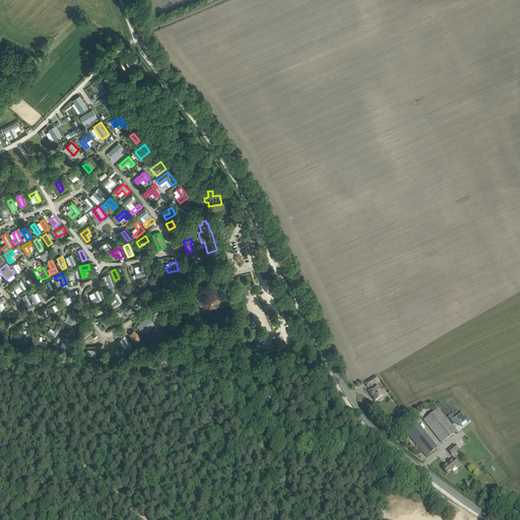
[(28,283),(30,286),(38,282),(33,274),(28,276),(31,281),(28,283)]
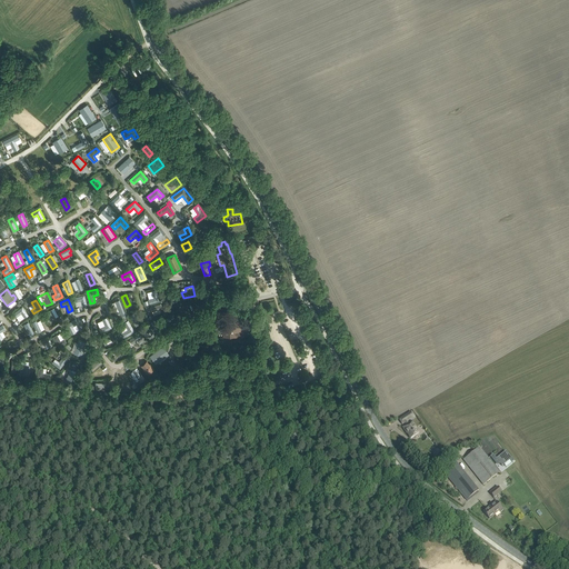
[(28,315),(22,307),(13,313),(16,317),(21,312),(25,317),(28,315)]
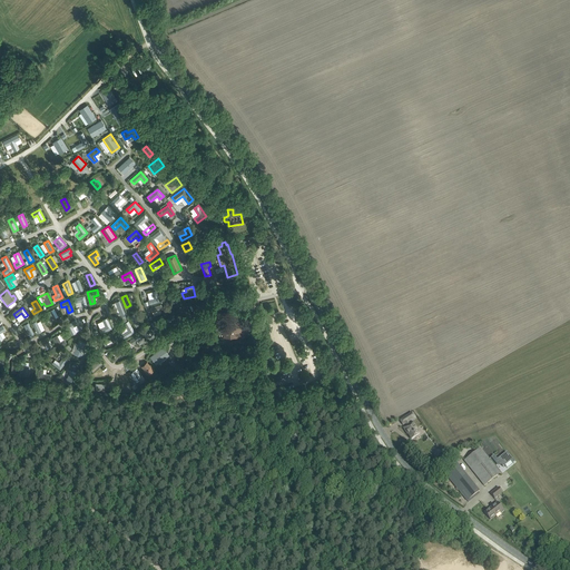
[(43,314),(48,322),(56,318),(51,310),(43,314)]
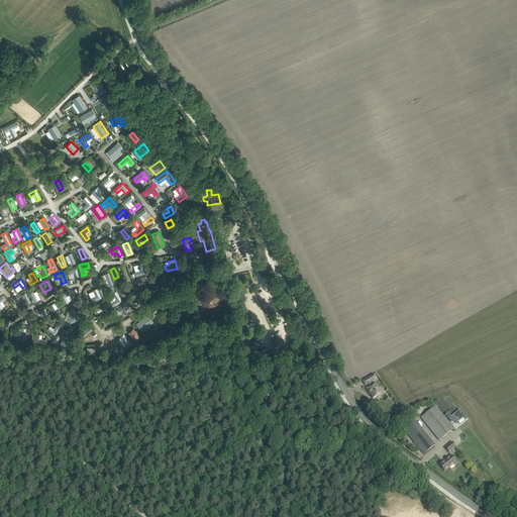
[(118,287),(123,296),(126,295),(121,285),(118,287)]
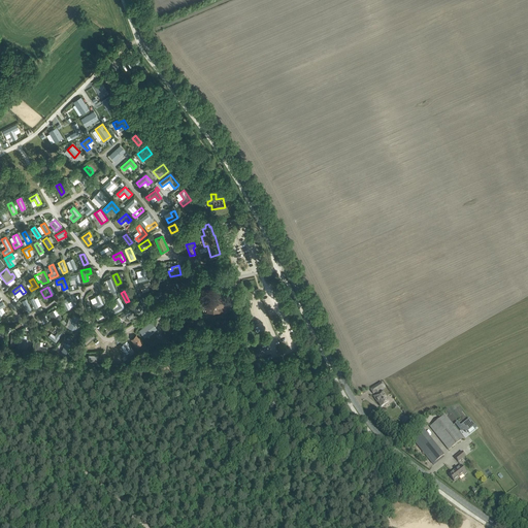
[(96,303),(100,303),(98,293),(94,294),(95,298),(92,299),(93,303),(96,303)]
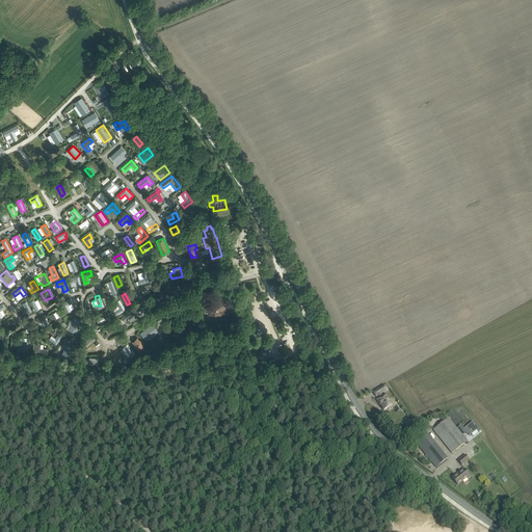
[(70,299),(61,303),(67,313),(71,311),(71,310),(74,308),(71,303),(72,302),(70,299)]
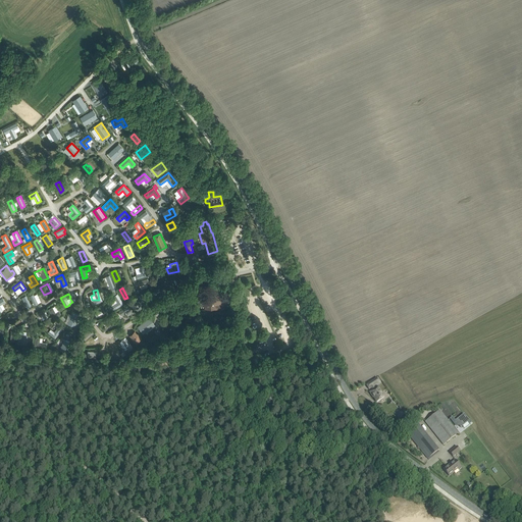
[(141,295),(129,303),(134,309),(138,307),(136,304),(144,299),(141,295)]
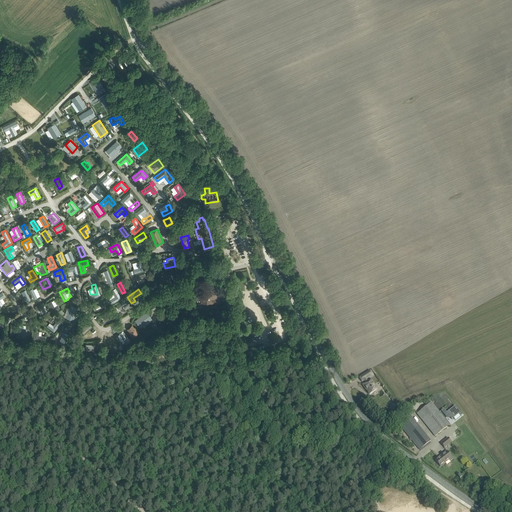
[(222,297),(222,294),(222,289),(213,290),(212,289),(210,290),(210,292),(211,293),(211,294),(201,294),(201,299),(201,303),(211,302),(211,303),(214,303),(214,305),(218,305),(218,303),(219,303),(219,297),(222,297)]
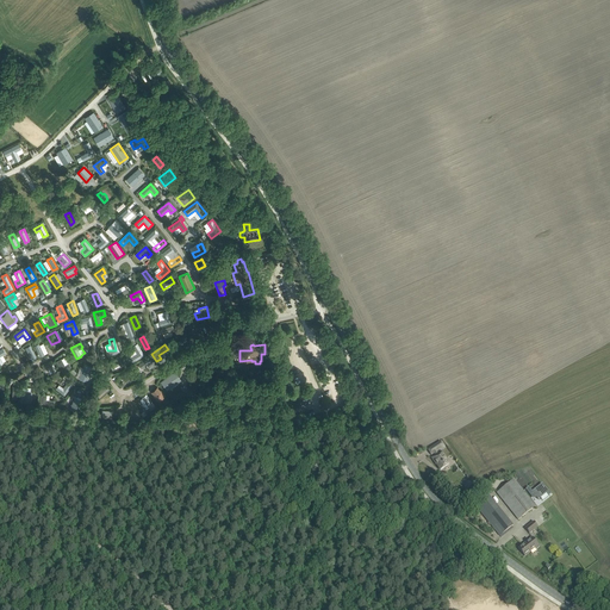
[(118,362),(120,367),(125,365),(122,358),(119,358),(109,362),(111,367),(118,362)]
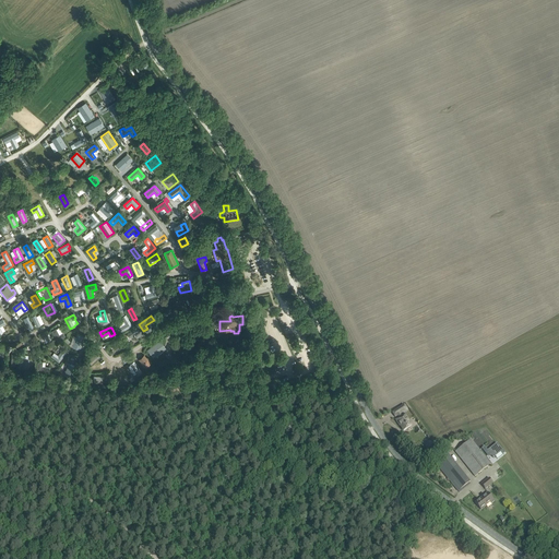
[(127,334),(130,337),(139,332),(137,328),(127,334)]
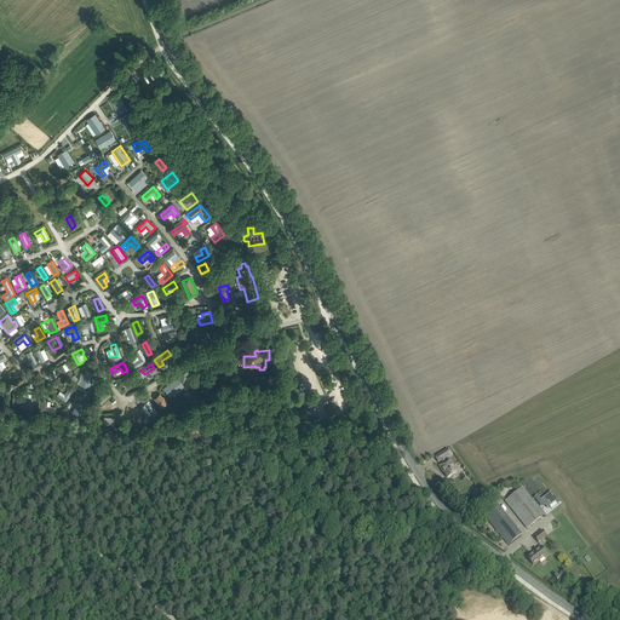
[(58,367),(64,378),(73,374),(70,369),(65,372),(62,365),(58,367)]
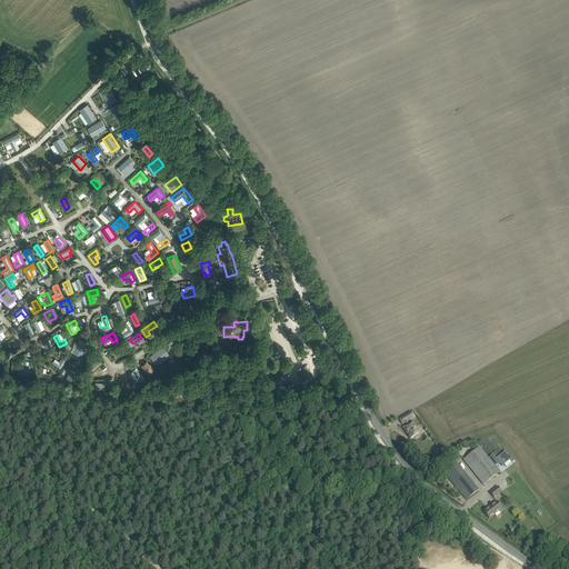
[(47,343),(49,348),(53,346),(50,338),(39,342),(41,347),(47,343)]
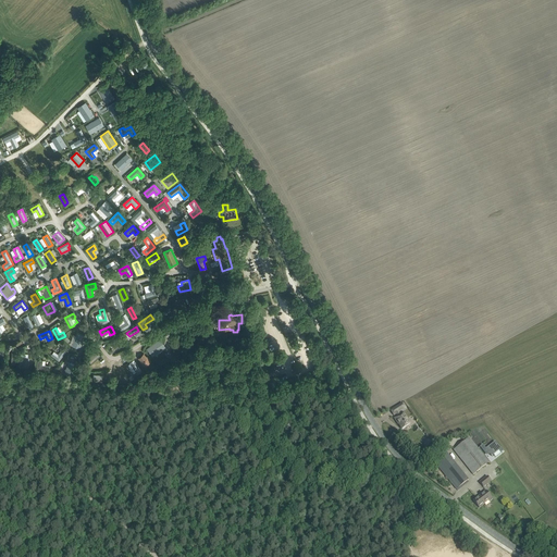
[(109,343),(112,347),(118,343),(119,345),(121,343),(120,342),(121,341),(119,337),(109,343)]
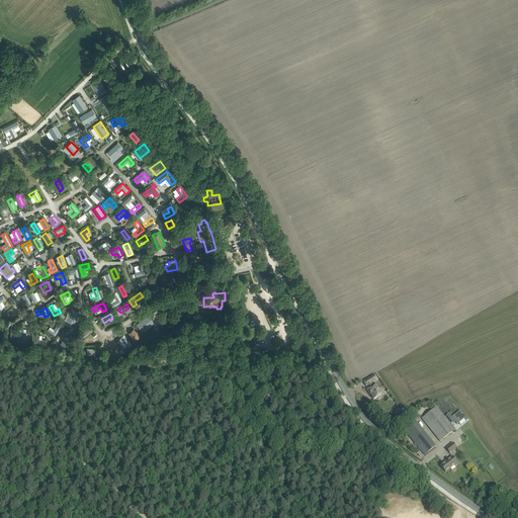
[(137,322),(139,326),(150,321),(148,317),(137,322)]
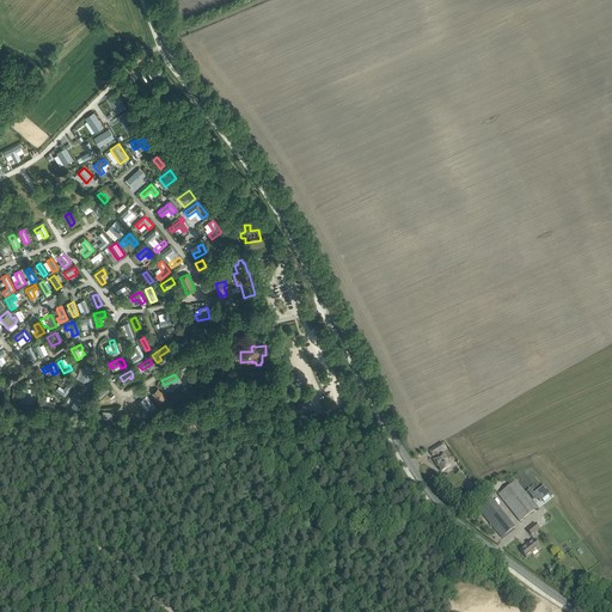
[(65,397),(73,386),(69,384),(65,389),(60,385),(56,390),(65,397)]
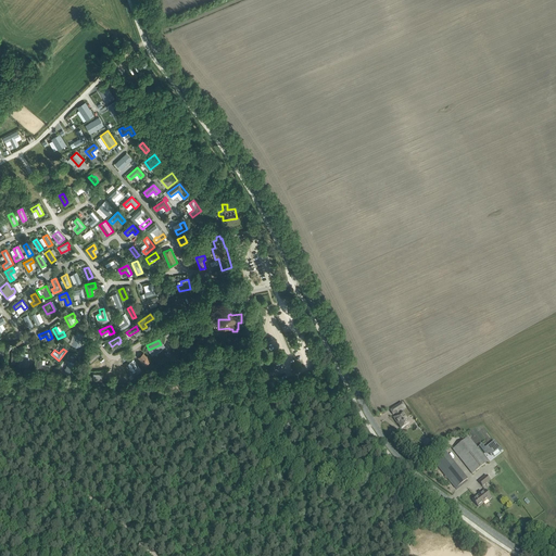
[(88,359),(91,363),(100,354),(97,351),(95,353),(93,353),(90,356),(90,357),(88,359)]
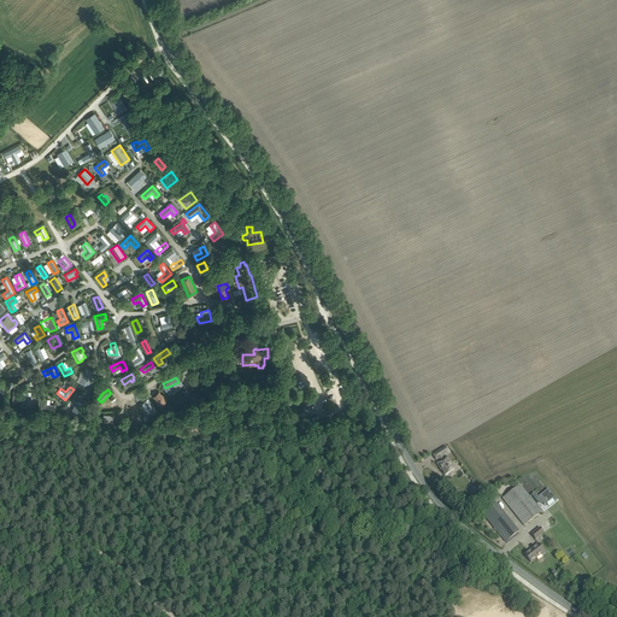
[(153,397),(160,407),(168,403),(160,392),(153,397)]
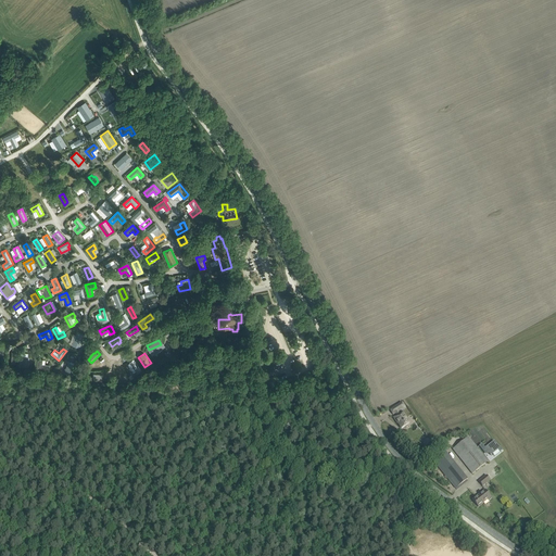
[(20,367),(28,368),(29,356),(20,356),(20,367)]
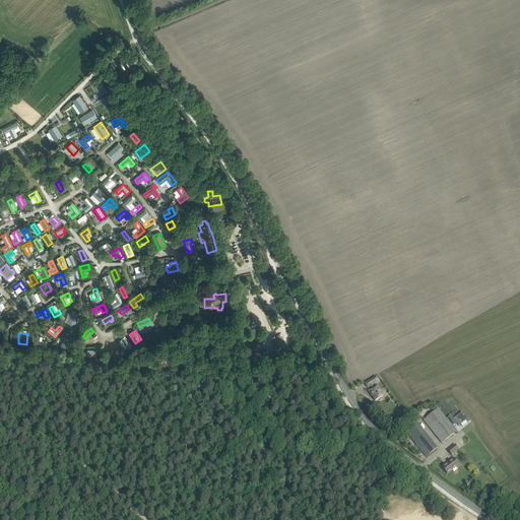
[(121,338),(119,340),(125,348),(127,346),(129,349),(133,346),(125,335),(121,338)]
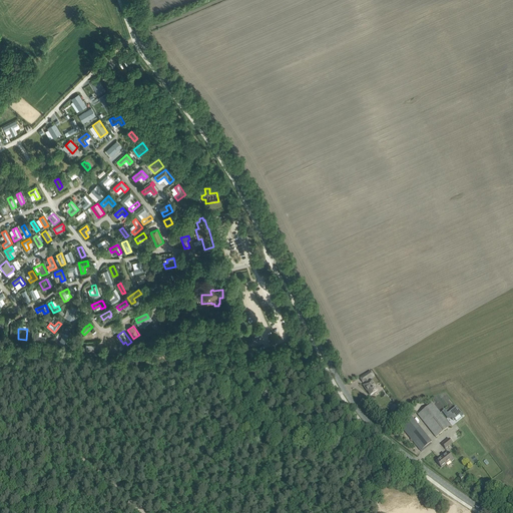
[(34,340),(45,341),(46,337),(39,336),(39,332),(35,332),(34,340)]
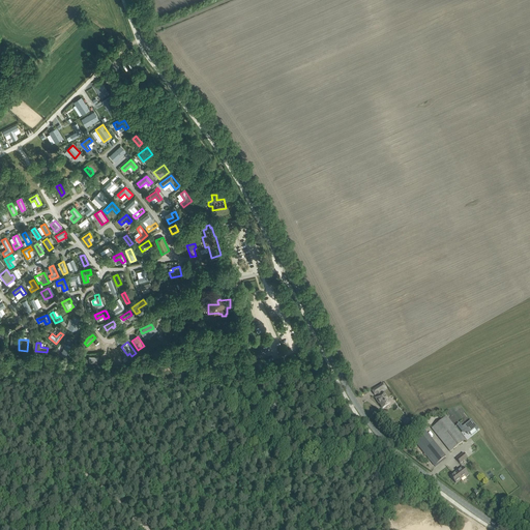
[(72,348),(65,345),(61,356),(69,358),(72,348)]
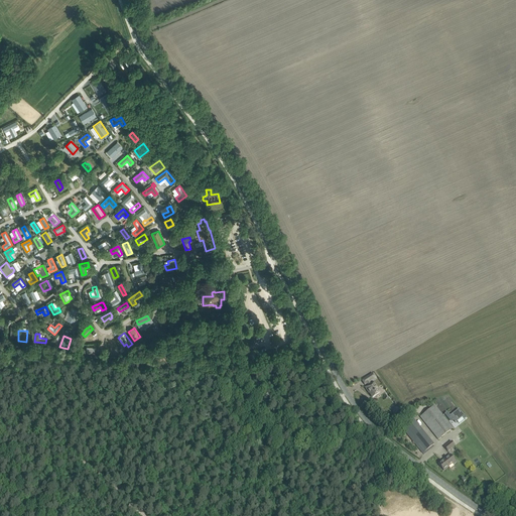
[(367,383),(369,386),(368,386),(369,388),(366,389),(369,393),(370,393),(372,397),(380,393),(376,388),(377,387),(374,382),(370,385),(369,382),(375,378),(373,374),(362,381),(365,385),(367,383)]
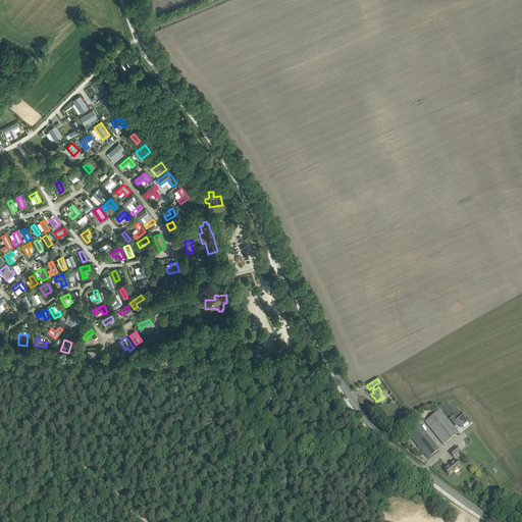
[(425,422),(444,446),(458,433),(439,410),(425,422)]
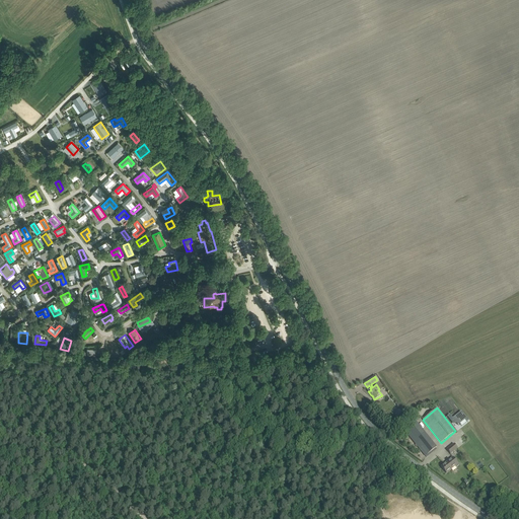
[(453,423),(457,429),(466,422),(461,416),(454,421),(452,419),(450,421),(452,423),(453,423)]
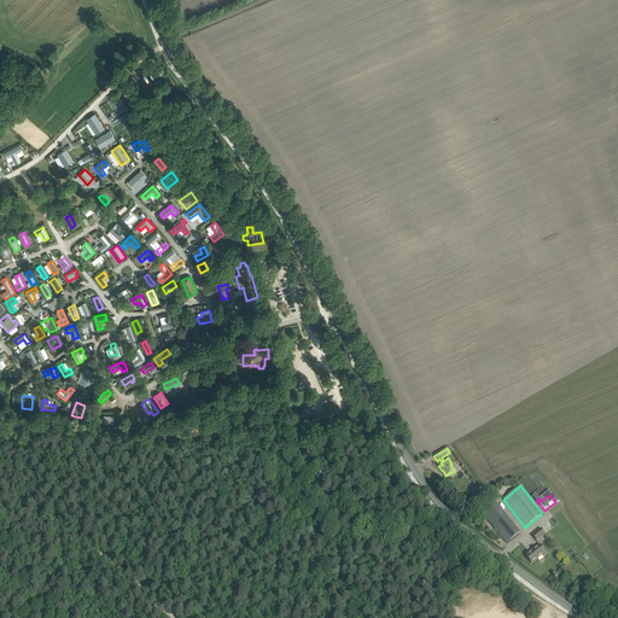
[(495,500),(485,507),(481,511),(507,544),(519,535),(518,534),(520,532),(495,500)]
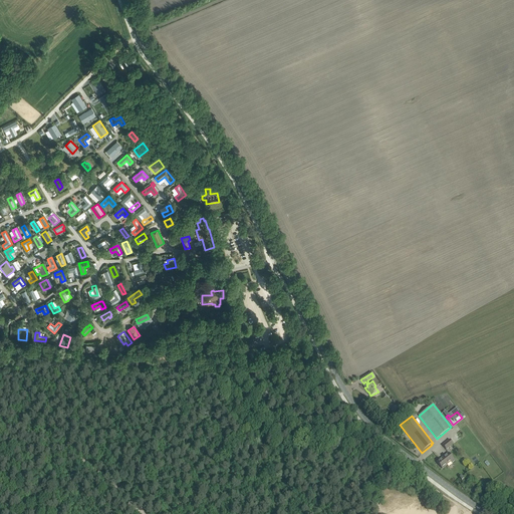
[(454,444),(451,440),(443,445),(446,449),(454,444)]
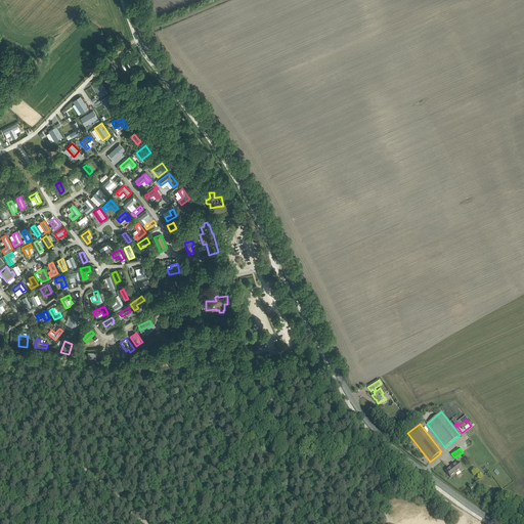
[(461,472),(464,470),(457,462),(445,471),(450,478),(460,471),(461,472)]
